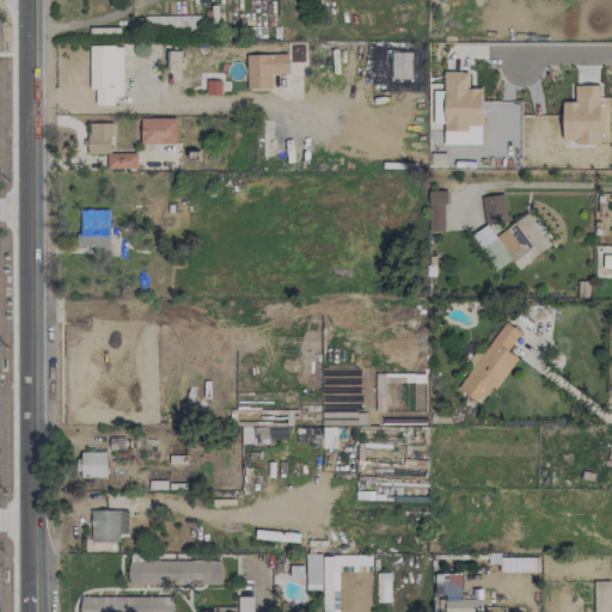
[(144,16),(144,29),(201,30),(201,16),(144,16)]
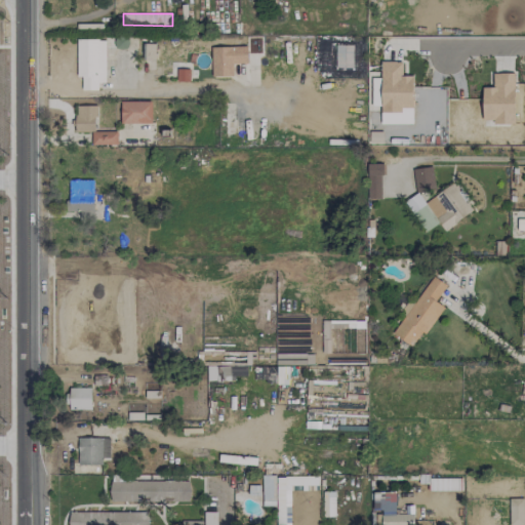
[(105,39),(76,39),(77,77),(81,77),(81,90),(97,90),(97,83),(105,83),(105,39)]
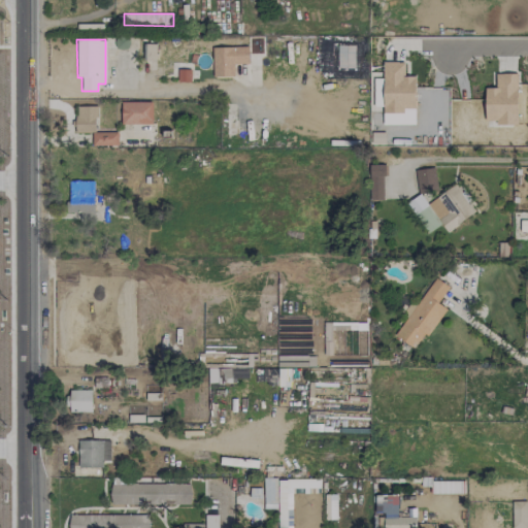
[(156,60),(156,43),(144,43),(144,60),(156,60)]
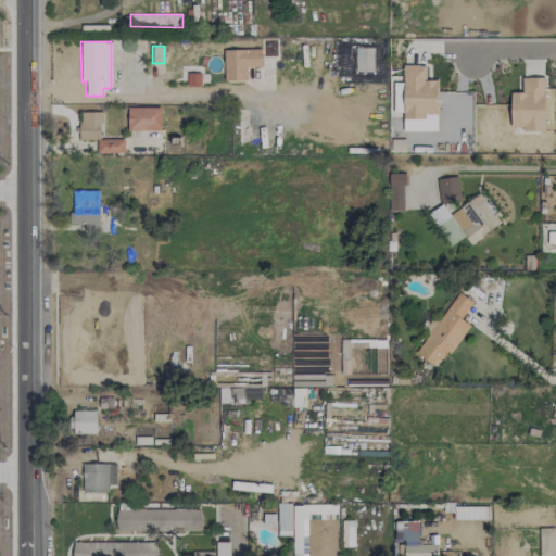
[(374,48),(355,48),(355,72),(373,72),(374,48)]
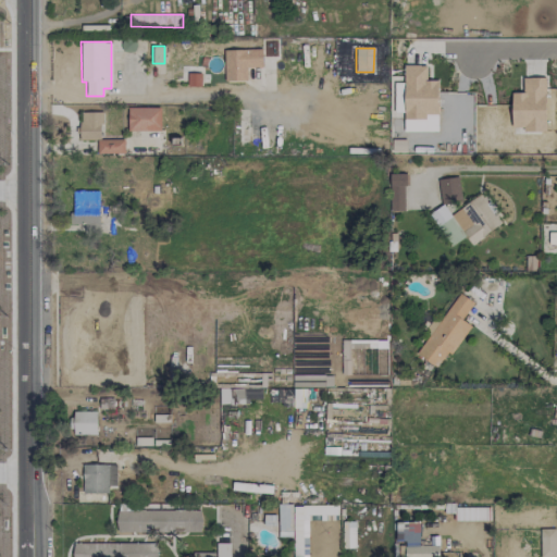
[(262,49),(224,50),(225,82),(247,81),(246,67),(262,67),(262,49)]
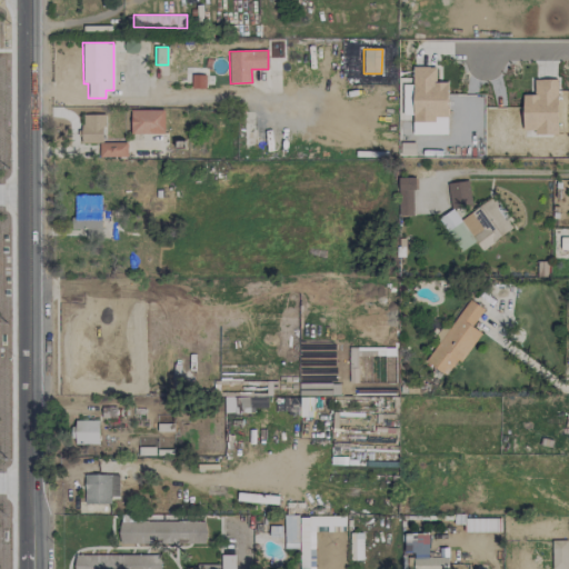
[(447,81),(436,81),(436,67),(412,67),(412,85),(402,85),(402,115),(412,115),(412,120),(447,120),(447,81)]
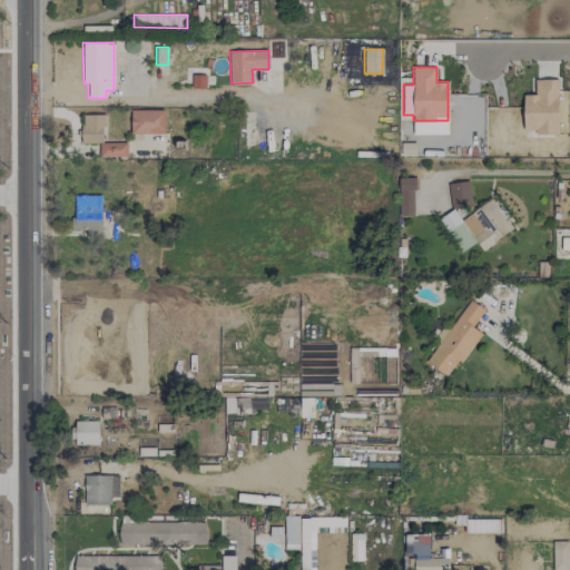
[(193,87),(205,88),(205,75),(193,75),(193,87)]
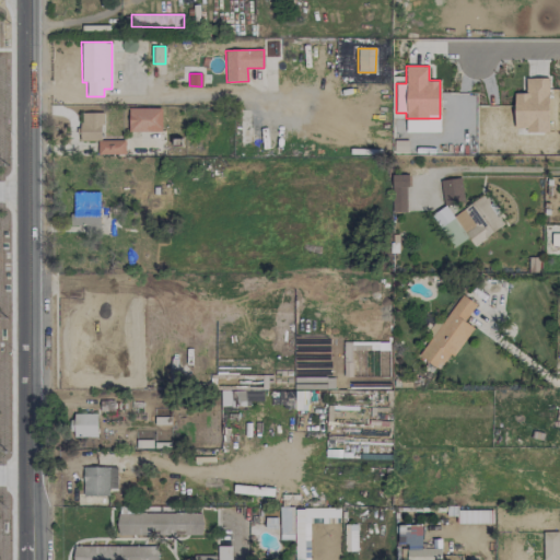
[(548,131),(548,78),(525,78),(525,92),(514,92),(514,130),(548,131)]
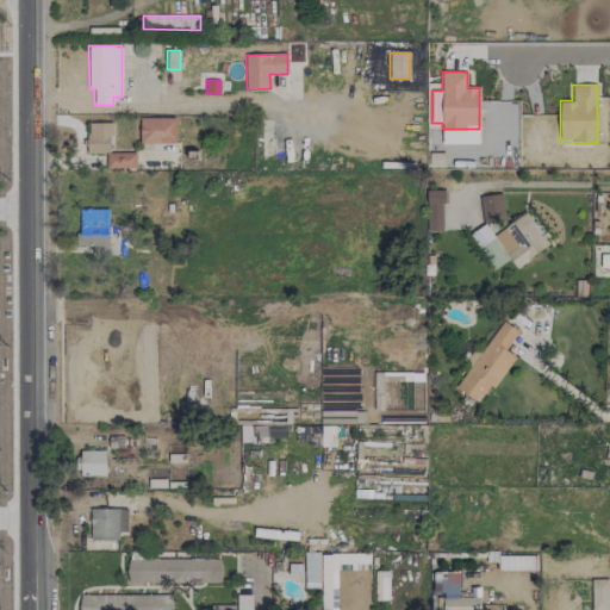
[(176,143),(175,117),(139,118),(139,144),(176,143)]
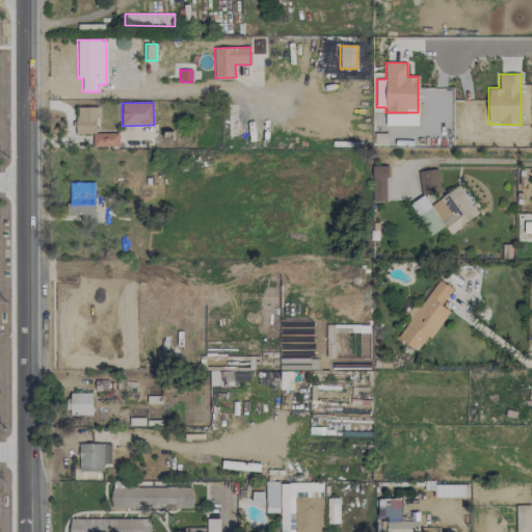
[(97,133),(98,107),(77,107),(76,133),(94,134),(92,147),(118,148),(120,133),(97,133)]
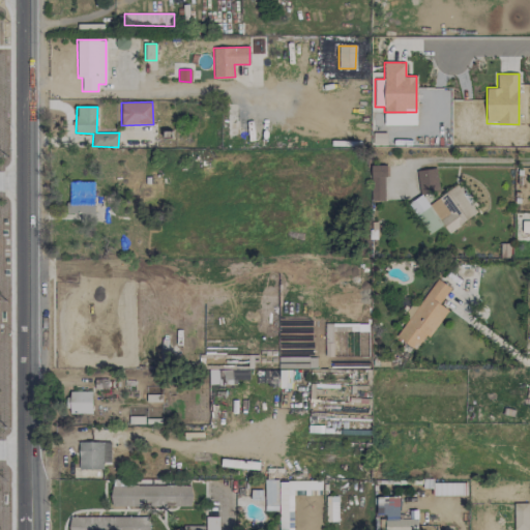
[(384,176),(388,176),(388,165),(371,165),(372,201),(384,200),(384,176)]
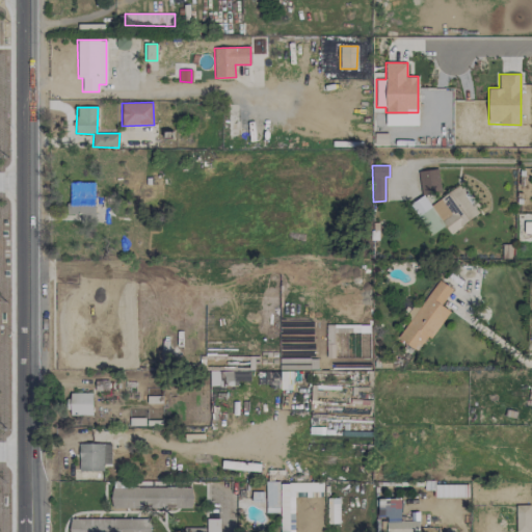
[(418,171),(421,194),(441,192),(437,168),(418,171)]
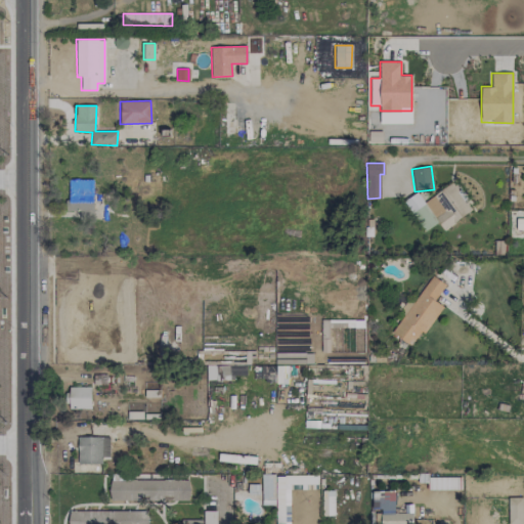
[(93,180),(67,180),(67,218),(93,218),(93,180)]
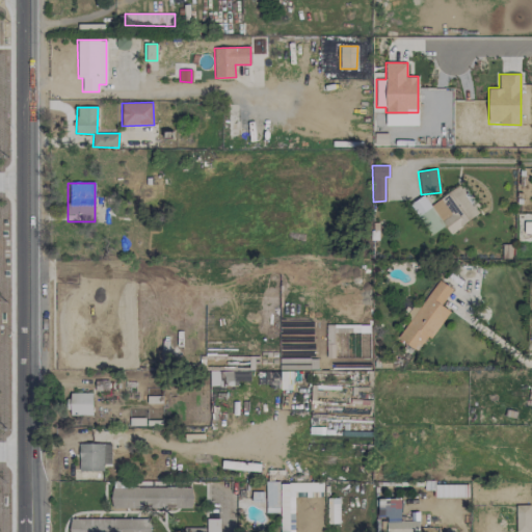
[(450,233),(479,214),(461,185),(432,203),(450,233)]
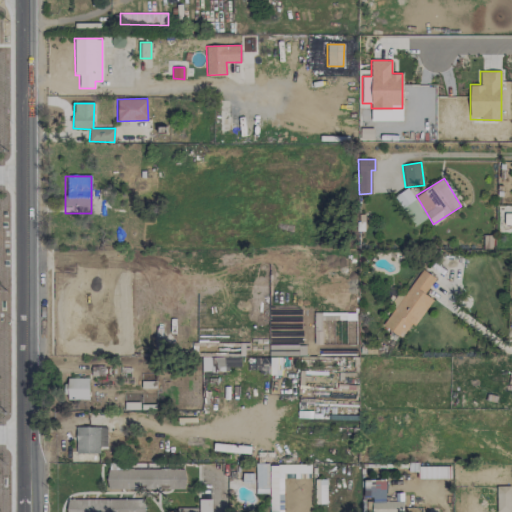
[(414,226),(427,218),(408,187),(396,195),(414,226)]
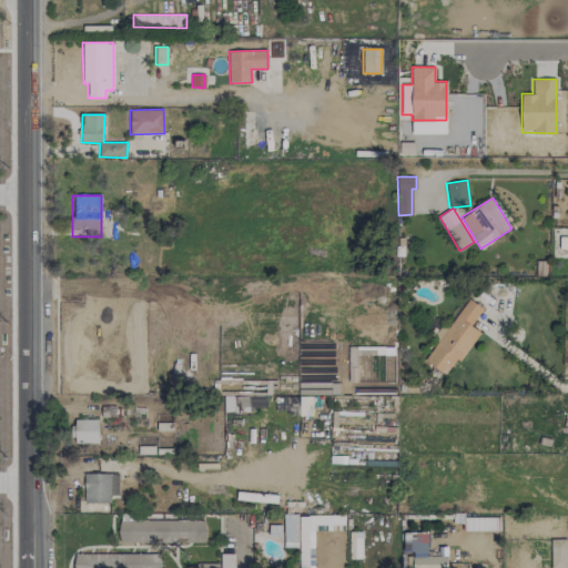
[(424,362),(448,377),(478,331),(470,326),(483,308),(467,298),(445,332),(444,331),(424,362)]
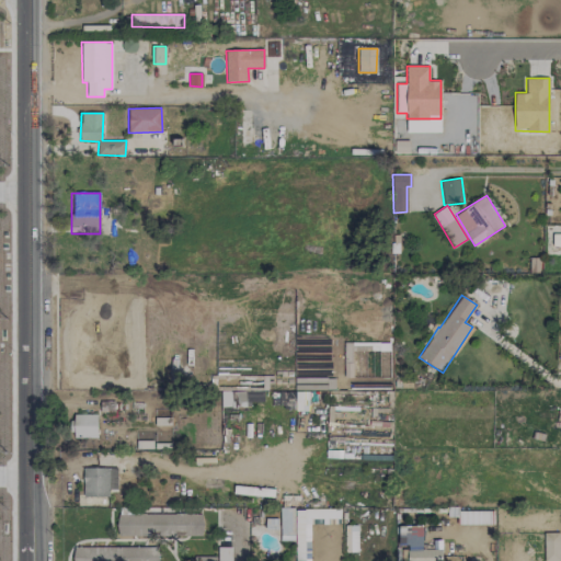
[(263,401),(263,390),(220,391),(221,408),(250,407),(250,402),(263,401)]
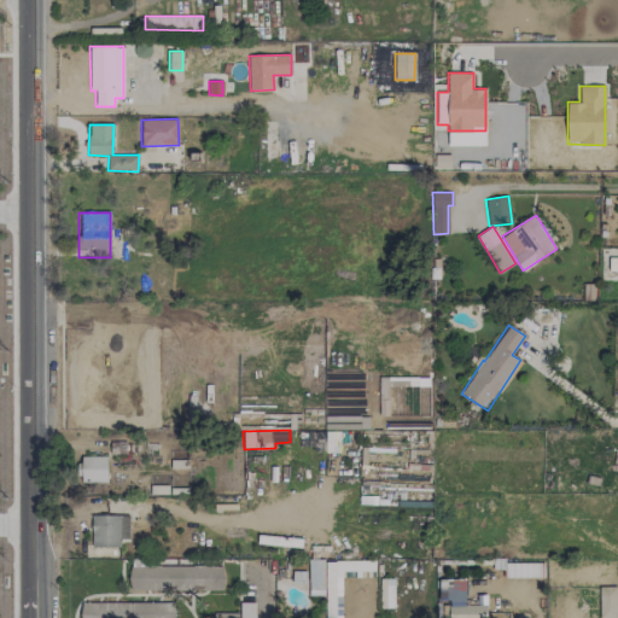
[(108,456),(80,456),(80,482),(108,483),(108,456)]
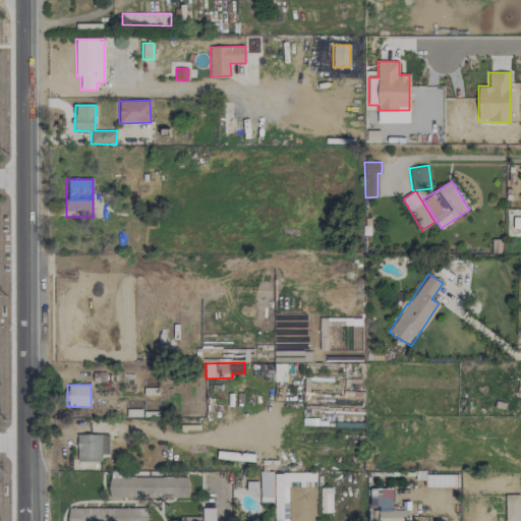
[(109,454),(108,433),(76,435),(77,462),(101,461),(101,454),(109,454)]
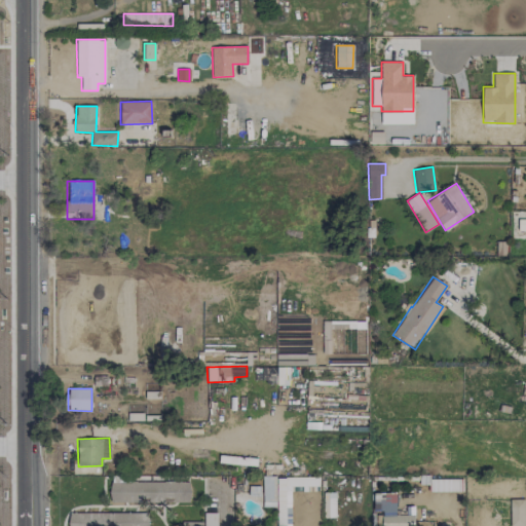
[(275,508),(276,477),(263,477),(262,506),(275,508)]
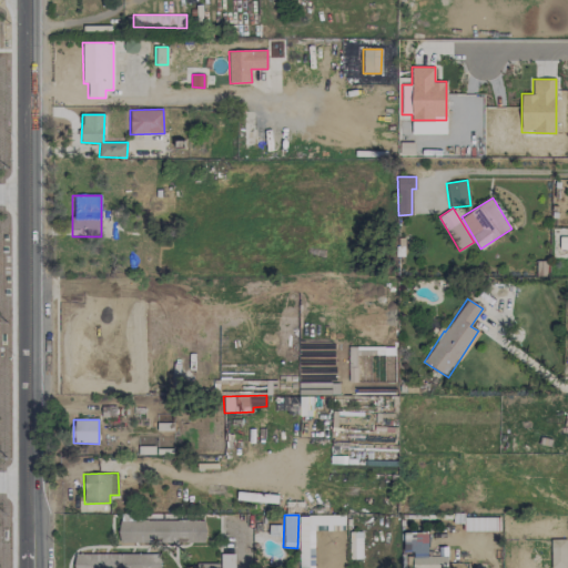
[(345,530),(344,515),(298,516),(300,567),(314,567),(314,531),(345,530)]
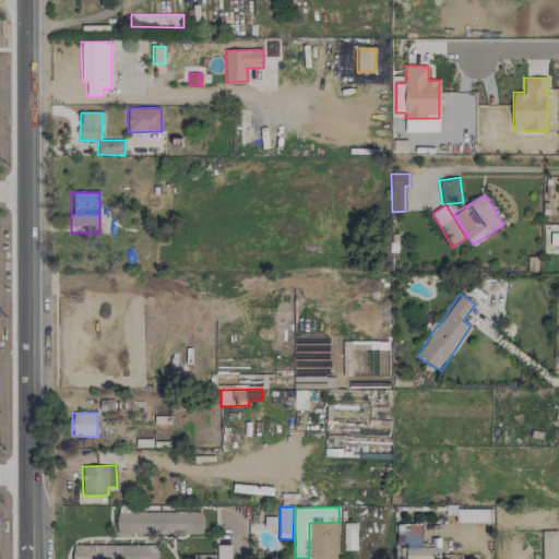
[(202,511),(118,512),(118,534),(202,534),(202,511)]
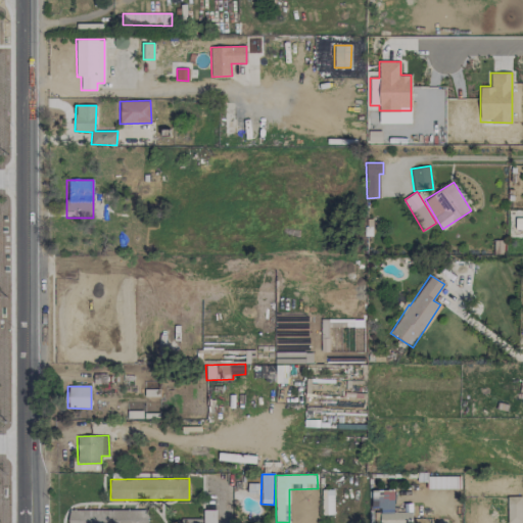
[(334,515),(333,489),(321,490),(322,515),(334,515)]
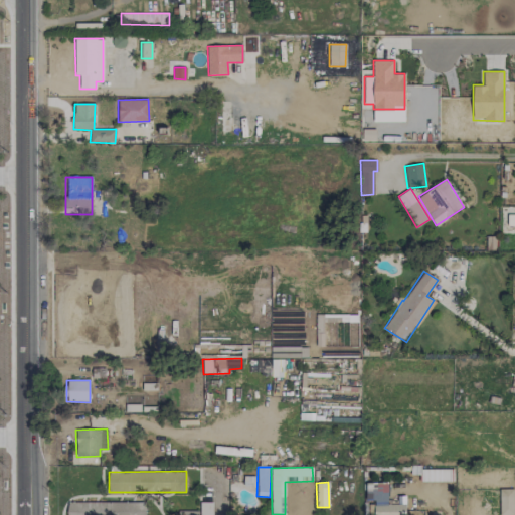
[(365,483),(365,501),(374,501),(374,514),(377,514),(404,514),(405,495),(395,495),(395,504),(387,504),(387,483),(365,483)]
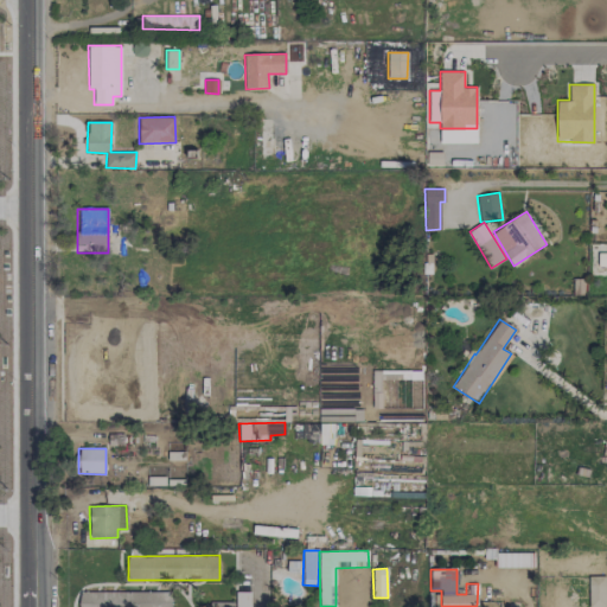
[(606,606),(606,576),(588,576),(588,606),(606,606)]
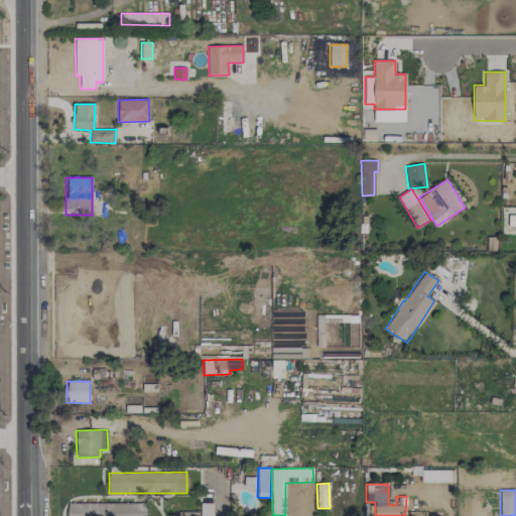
[(100,515),(146,515),(146,504),(69,503),(68,515),(100,515)]
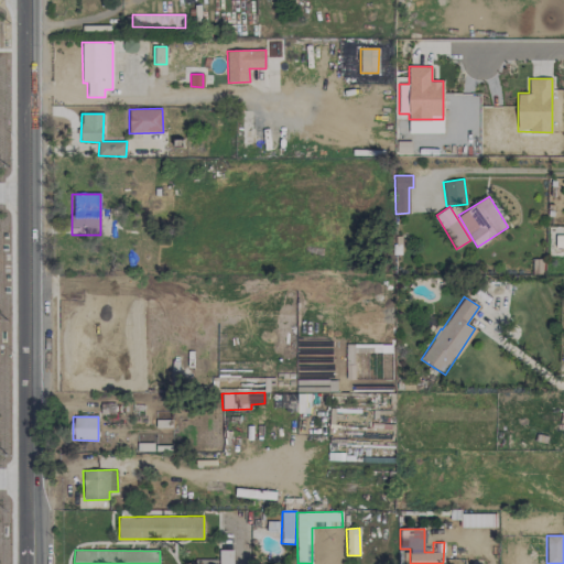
[(232,563),(234,550),(221,550),(220,563),(232,563)]
